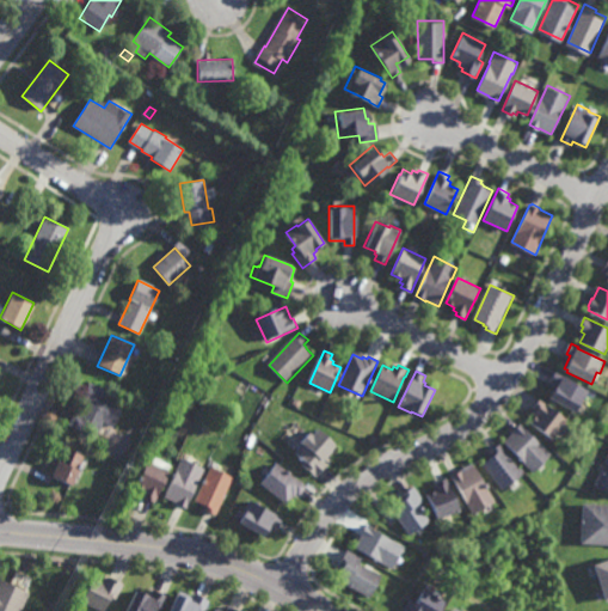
[(584,404),(582,403),(576,414),(552,399),(559,386),(552,383),(558,372),(564,376),(564,377),(590,392),(584,404)]
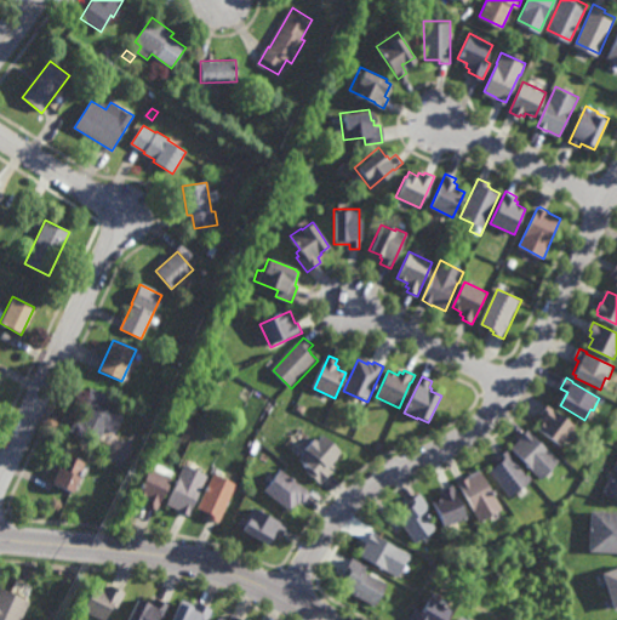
[(125,415),(115,434),(104,430),(97,445),(69,432),(91,388),(110,398),(108,403),(116,407),(114,410),(125,415)]
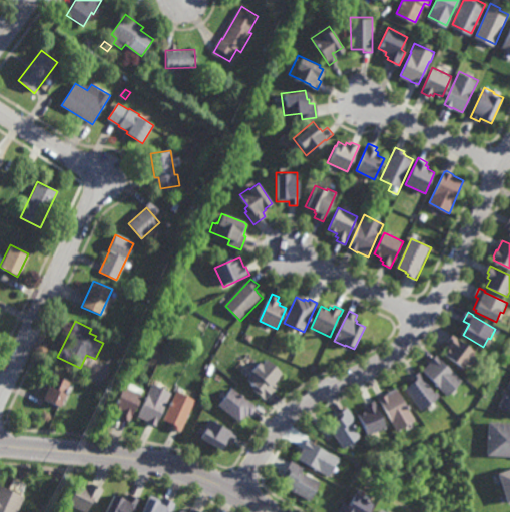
[(464,369),(446,355),(451,349),(450,348),(451,346),(448,343),(455,336),(477,353),(464,369)]
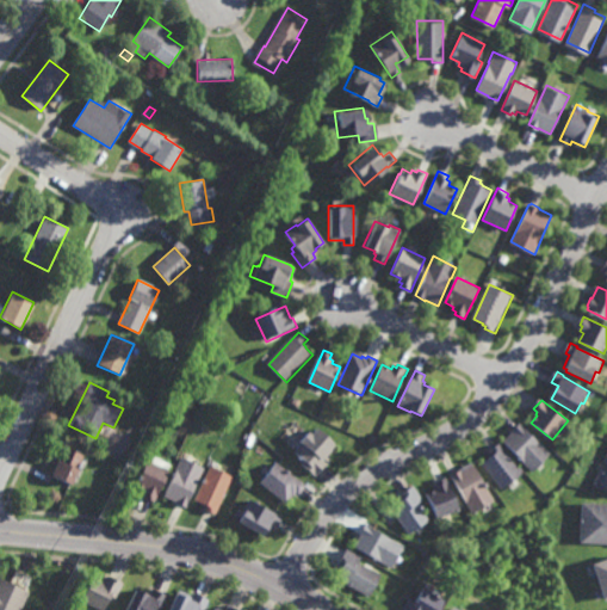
[(533,473),(503,443),(514,432),(513,432),(521,424),(552,455),(533,473)]
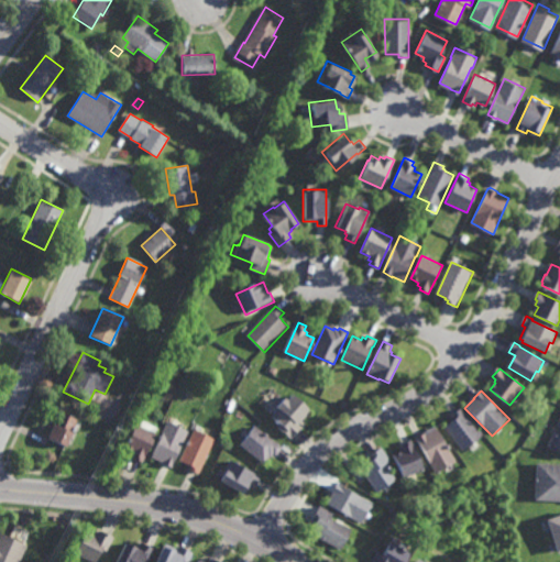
[(310,412),(297,426),(302,430),(292,440),(281,429),(283,427),(281,425),(282,423),(278,420),(277,422),(274,419),(282,411),(278,408),(286,399),(288,401),(294,396),(310,412)]
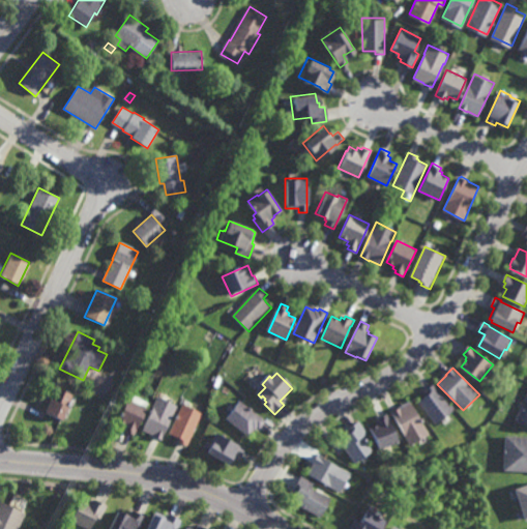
[(436,425),(418,403),(426,397),(429,393),(427,391),(435,386),(454,411),(436,425)]
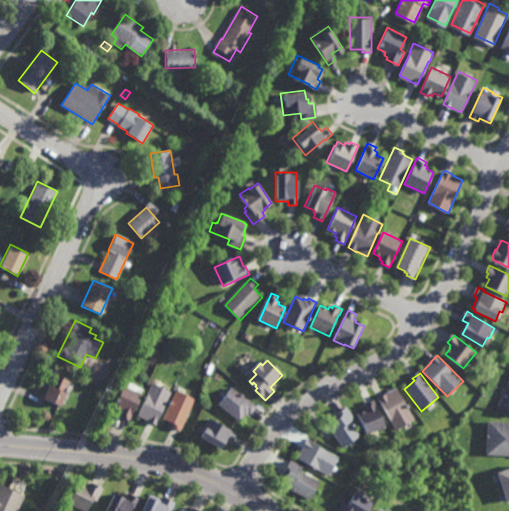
[(65,396),(64,395),(58,407),(42,399),(48,387),(51,388),(57,376),(71,383),(65,396)]
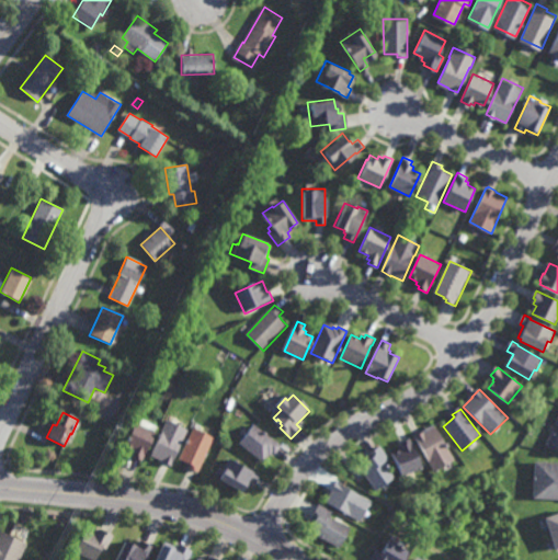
[(158,427),(156,433),(157,434),(143,463),(134,458),(135,455),(132,454),(133,450),(124,446),(135,423),(140,426),(143,421),(158,427)]
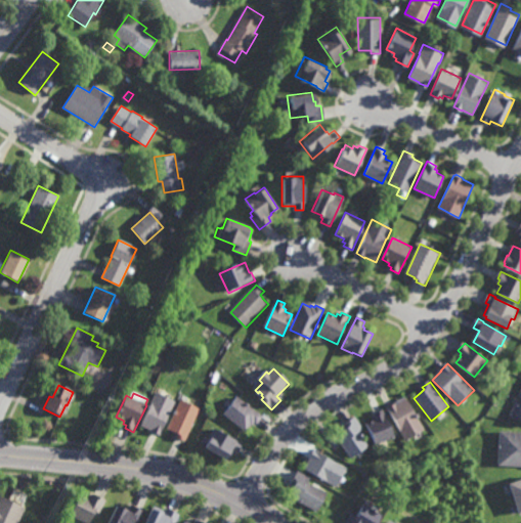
[(171,413),(170,412),(160,436),(152,433),(153,432),(141,427),(157,394),(176,402),(171,413)]
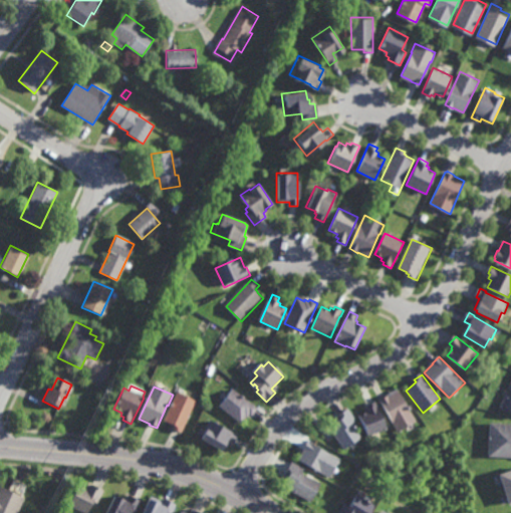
[(510,413),(501,409),(507,396),(510,397),(510,388),(510,413)]
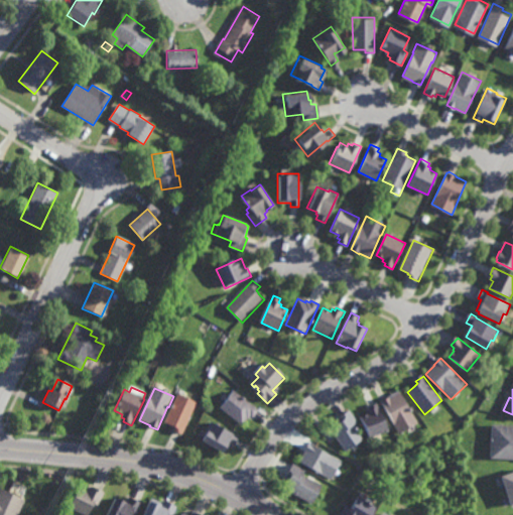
[(399,434),(381,402),(389,398),(389,397),(399,391),(417,424),(399,434)]
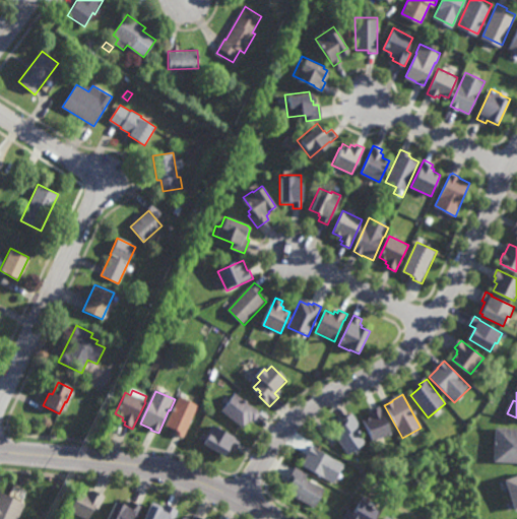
[(257,423),(255,420),(252,424),(250,423),(245,429),(223,412),(238,395),(263,414),(257,423)]
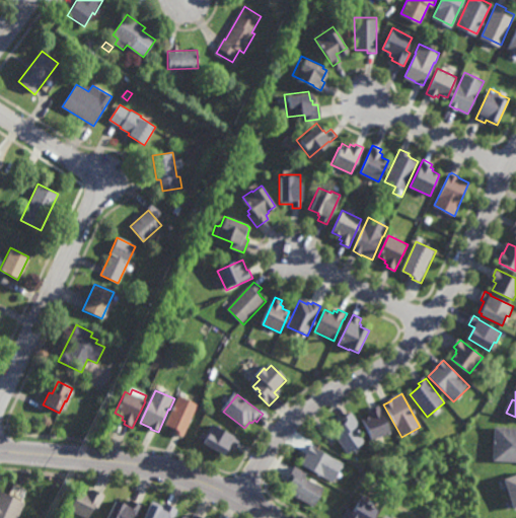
[(185,439),(175,435),(176,433),(173,432),(174,430),(165,426),(179,397),(200,407),(185,439)]
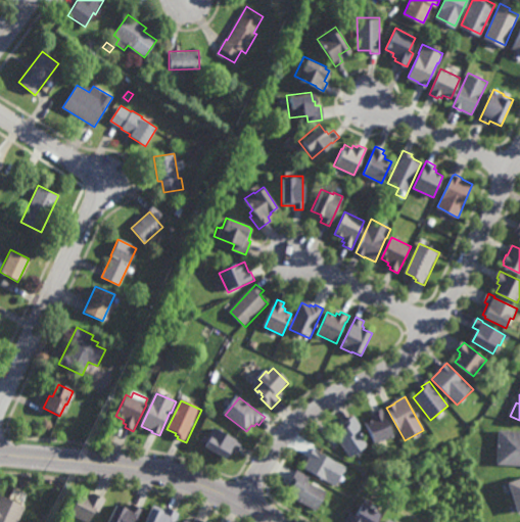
[(374,445),(366,424),(373,421),(372,418),(375,416),(374,413),(383,410),(394,437),(374,445)]
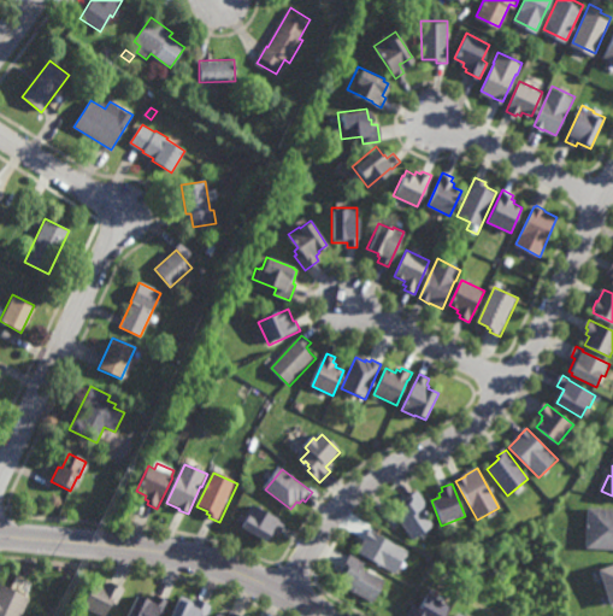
[(432,537),(425,541),(420,535),(412,541),(394,514),(402,509),(401,508),(406,504),(404,500),(418,491),(428,505),(423,509),(434,527),(428,531),(432,537)]
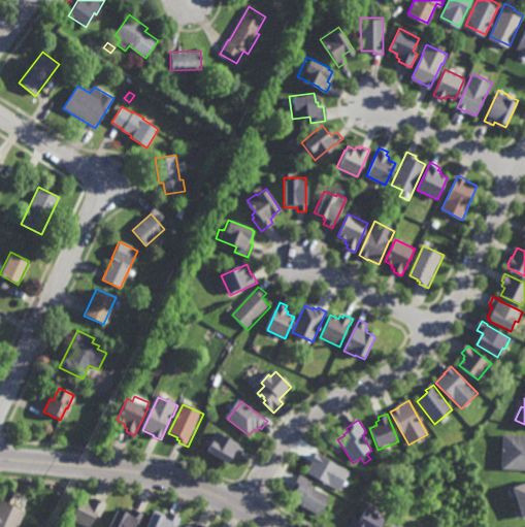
[(239,447),(240,446),(247,450),(242,457),(236,454),(229,465),(207,452),(210,447),(210,446),(218,433),(239,447)]
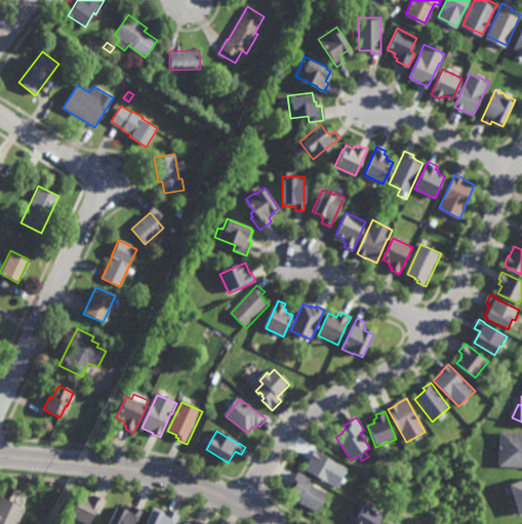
[(521,468),(499,468),(502,434),(521,434),(521,468)]
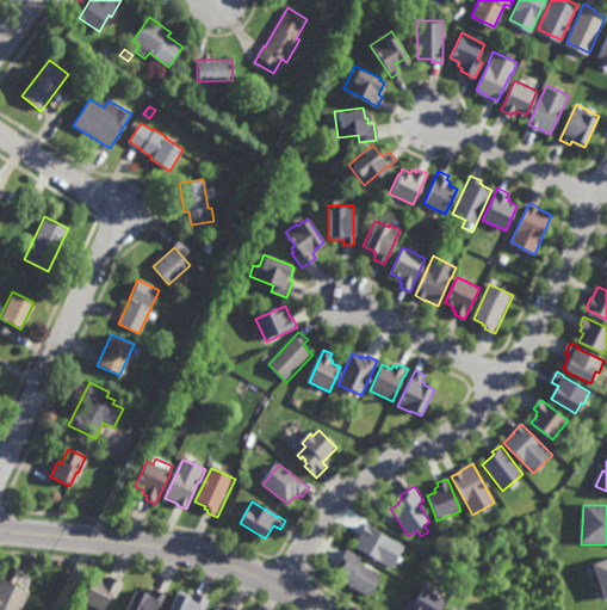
[(391,568),(354,549),(361,535),(360,535),(365,527),(403,547),(391,568)]
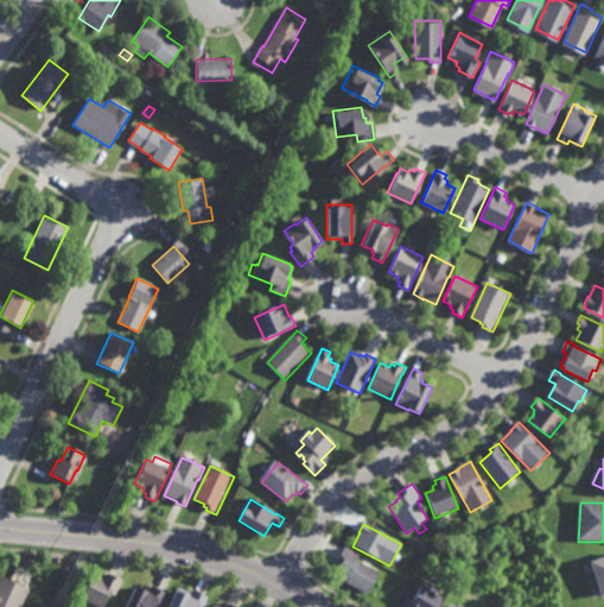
[(367,595),(332,577),(337,568),(338,564),(337,563),(345,548),(360,556),(356,562),(379,574),(367,595)]
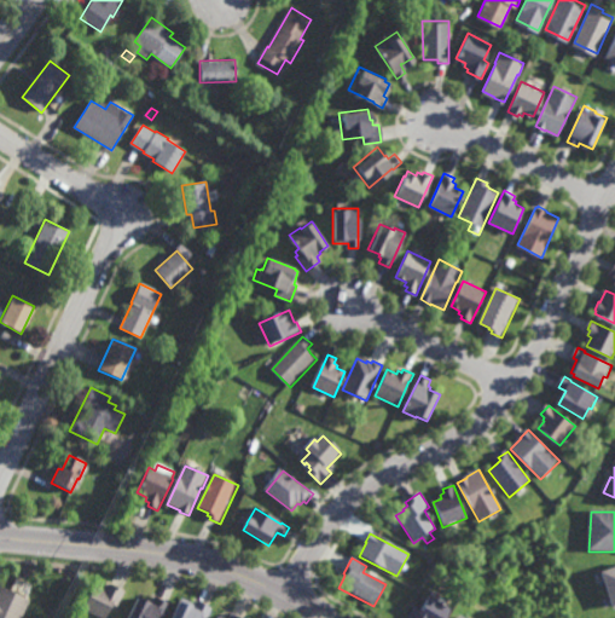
[(614,611),(613,612),(601,575),(614,569),(614,611)]
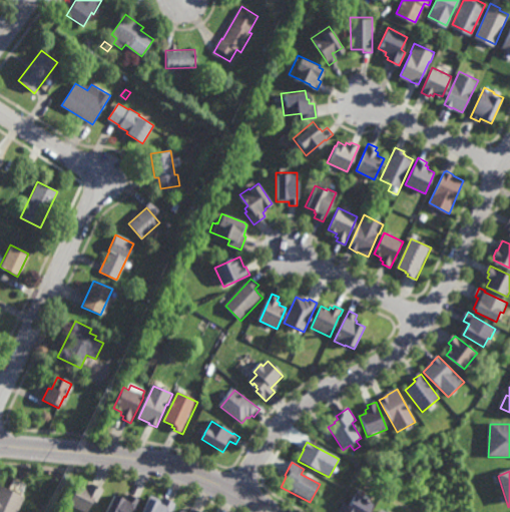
[(105,491),(98,505),(93,502),(88,511),(81,511),(69,506),(78,486),(85,489),(86,487),(89,488),(91,485),(105,491)]
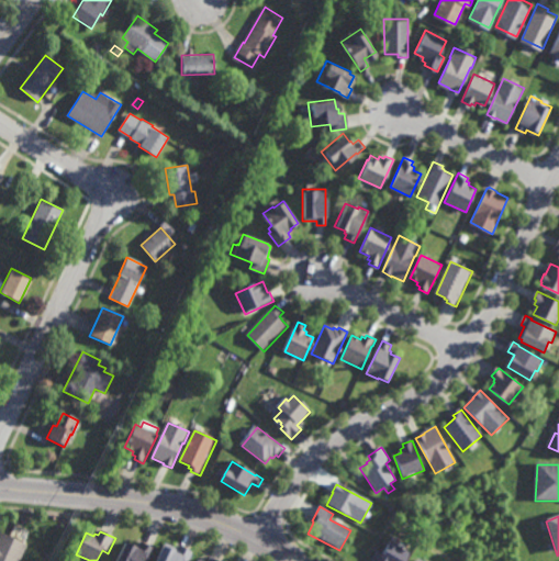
[(0,560),(0,534),(28,547),(21,560),(0,560)]
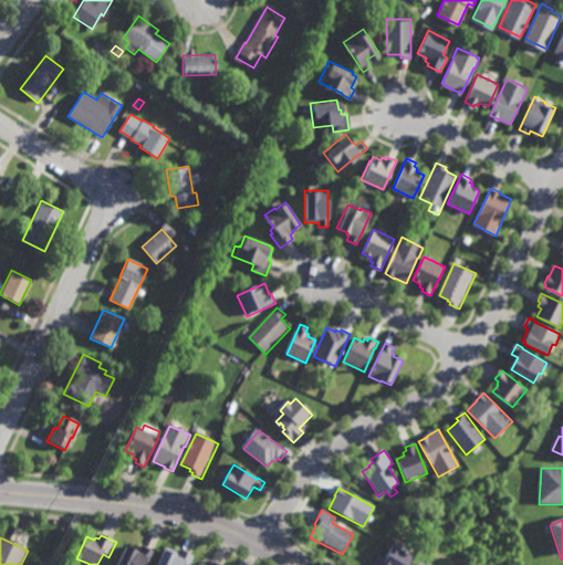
[(373,564),(377,556),(383,560),(392,546),(410,557),(406,564),(373,564)]
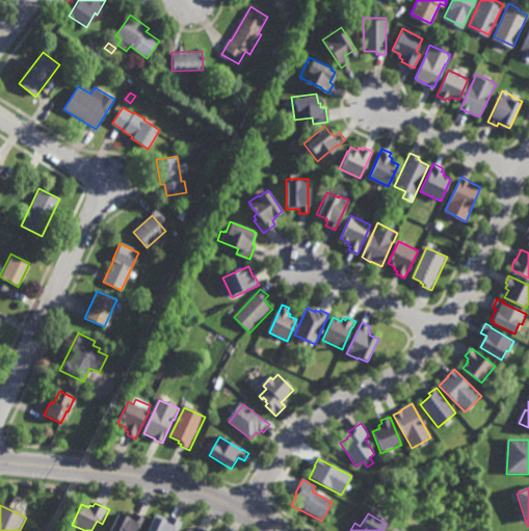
[(148,521),(142,530),(110,530),(118,514),(131,521),(134,514),(148,521)]
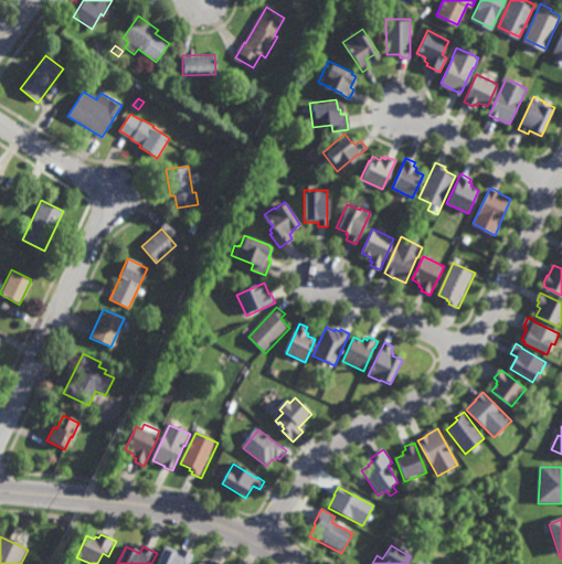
[(179,554),(180,551),(194,556),(191,563),(158,563),(163,552),(165,552),(167,547),(179,554)]
